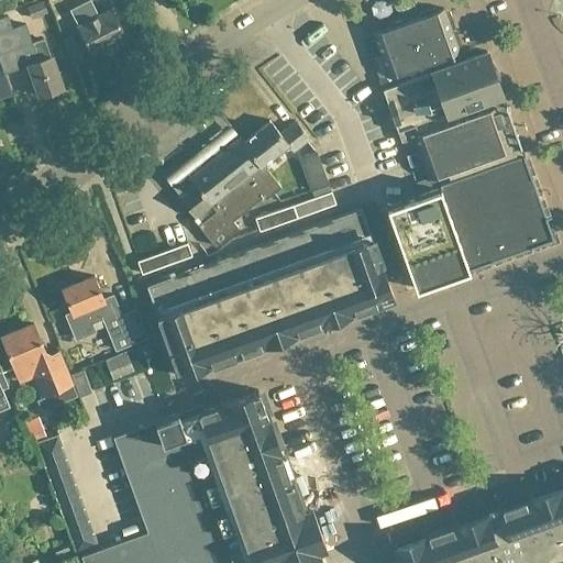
[(88,0),(68,11),(76,28),(90,55),(123,39),(109,11),(97,17),(88,0)]
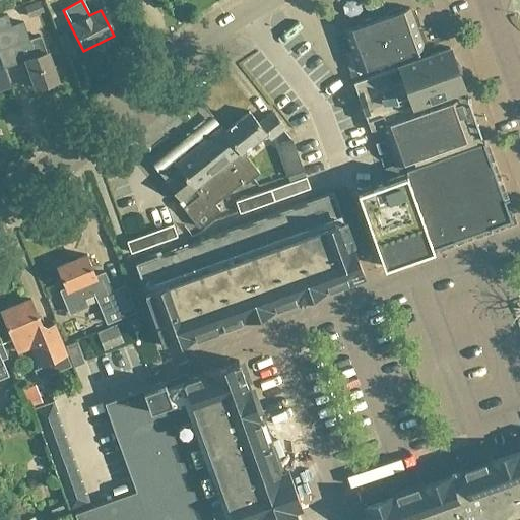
[(38,3),(23,8),(27,20),(43,14),(38,3)]
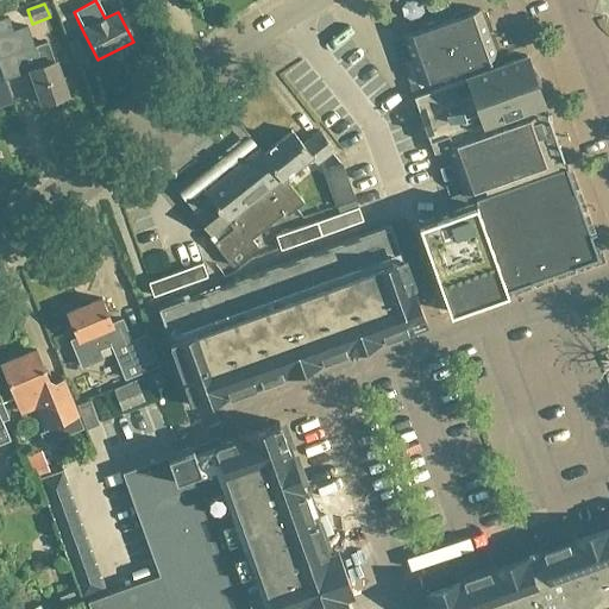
[(409,62),(401,64),(408,87),(412,98),(485,71),(483,62),(495,57),(478,11),(401,38),(409,62)]
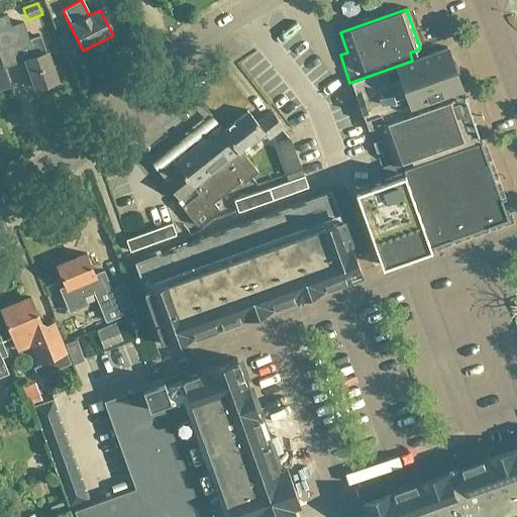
[(6,16),(0,18),(0,63),(2,69),(24,62),(33,90),(55,82),(44,53),(43,54),(38,37),(28,41),(22,23),(10,28),(6,16)]
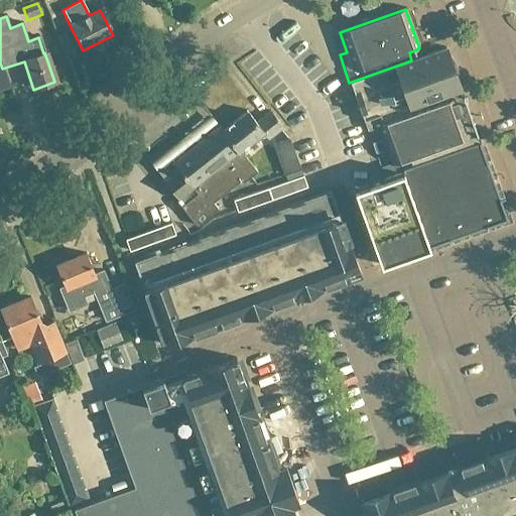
[(444,48),(411,60),(349,83),(366,131),(377,127),(377,126),(460,97),(457,89),(459,88),(444,48)]
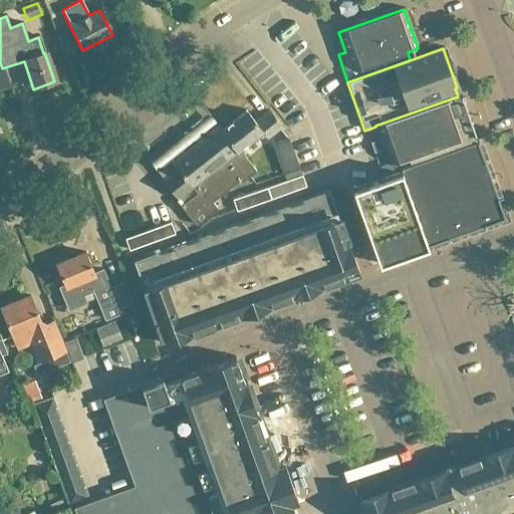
[(460,95),(458,96),(375,125),(375,126),(380,141),(384,151),(389,164),(377,168),(381,178),(401,172),(400,171),(475,144),(472,136),(474,135),(460,95)]
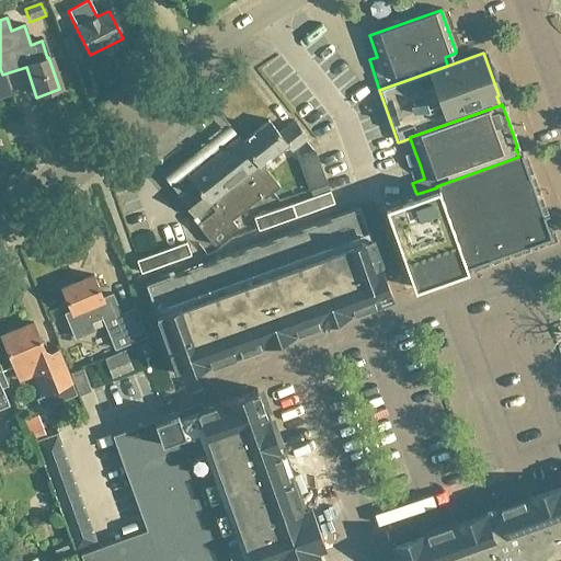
[(199,168),(187,178),(181,169),(164,181),(198,224),(195,226),(213,248),(236,229),(230,220),(260,196),(263,199),(278,187),(261,167),(286,147),(290,152),(307,139),(293,122),(277,135),(266,121),(241,141),(238,137),(215,156),(212,151),(195,163),(199,168)]
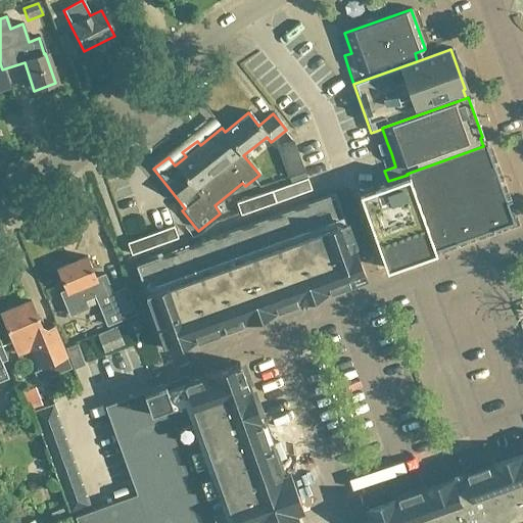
[(303,173),(292,142),(276,147),(287,179),(303,173)]
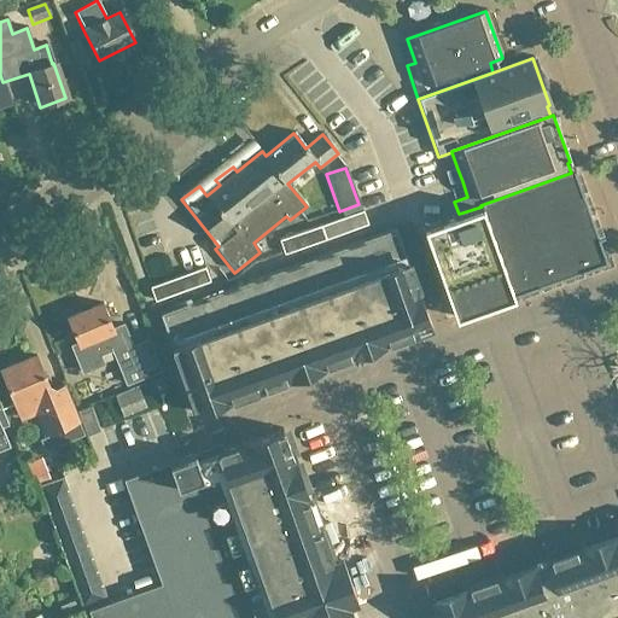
[(462,181),(458,169),(444,174),(449,186),(462,181)]
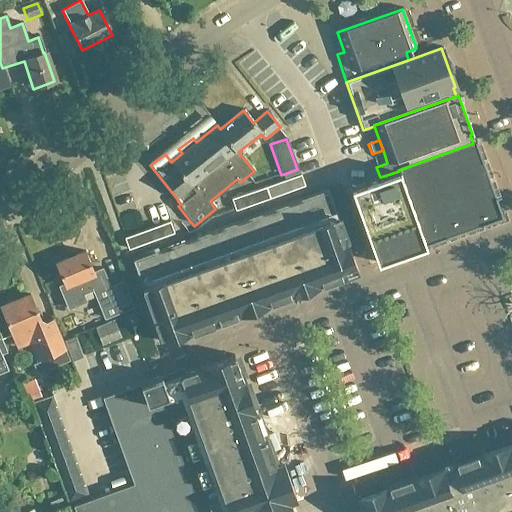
[(476,145),(414,167),(441,241),(502,219),(476,145)]
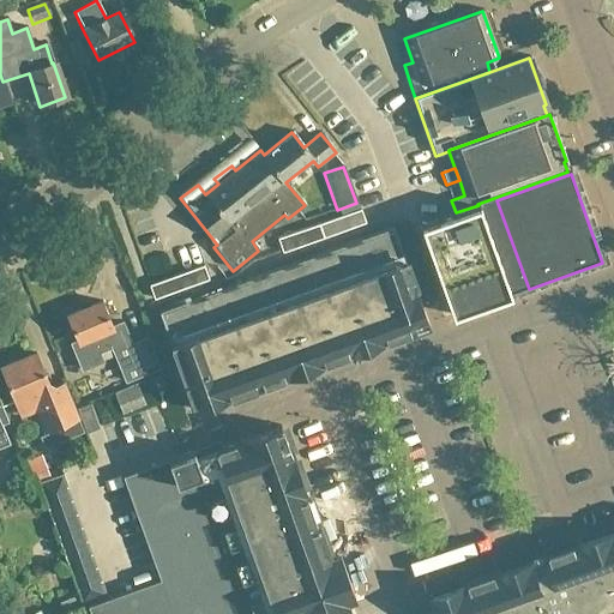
[(497,200),(420,227),(452,317),(529,289),(497,200)]
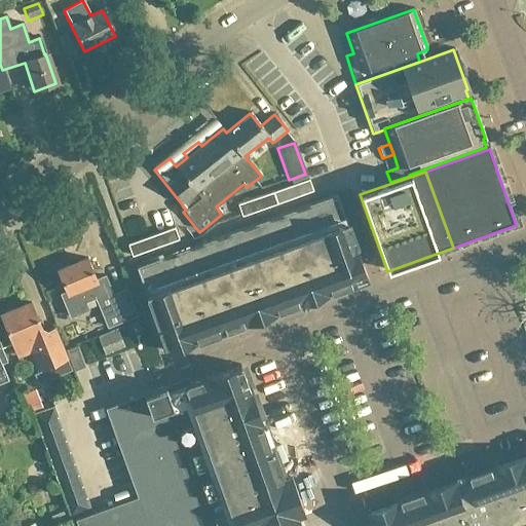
[(296,197),(311,191),(307,181),(292,186),(296,197)]
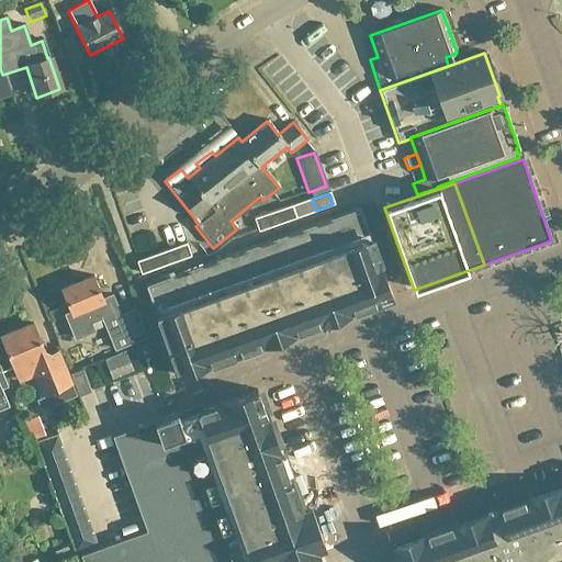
[(316,211),(312,199),(302,202),(306,214),(316,211)]
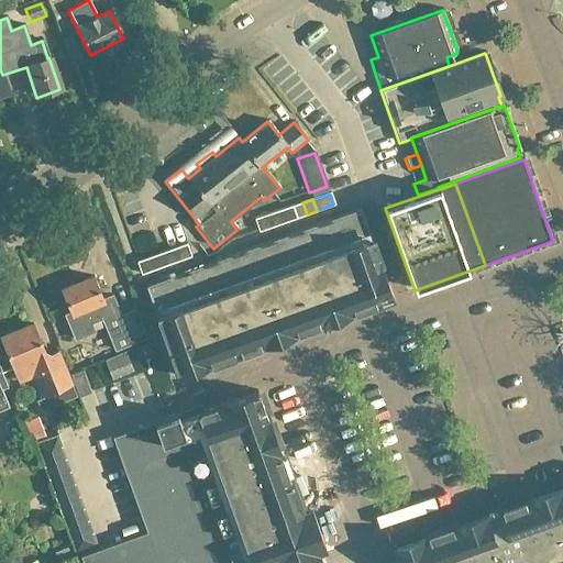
[(297,218),(307,214),(302,202),(294,206),(297,218)]
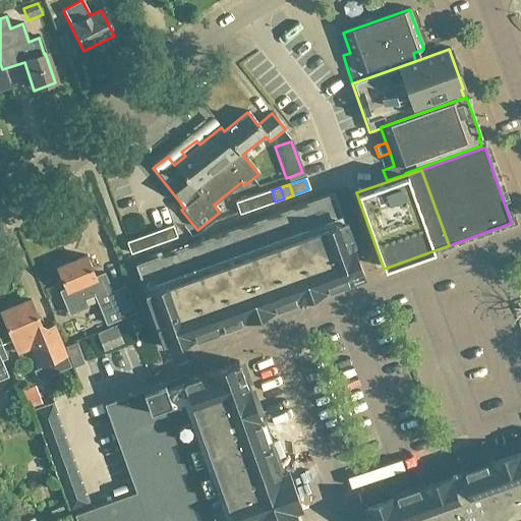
[(274,203),(270,190),(235,203),(239,215),(274,203)]
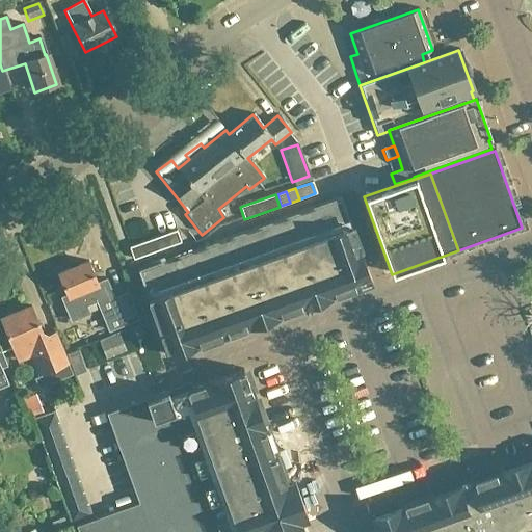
[(340,197),(136,270),(167,356),(371,283),(357,245),(340,197)]
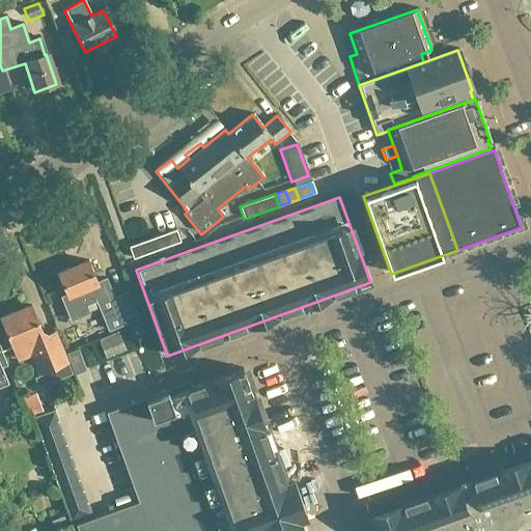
[(133,259),(179,243),(175,230),(129,247),(133,259)]
